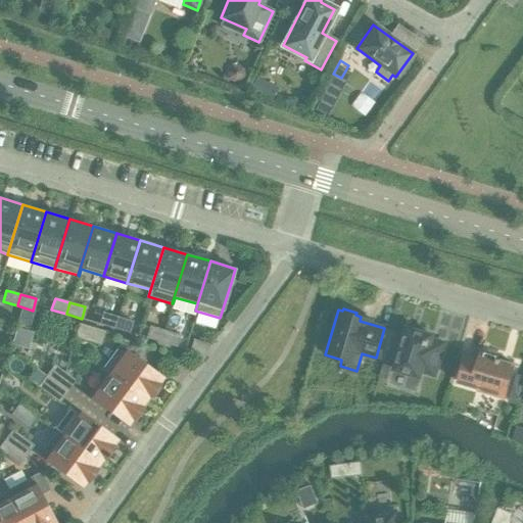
[(113,328),(116,317),(102,312),(98,324),(113,328)]
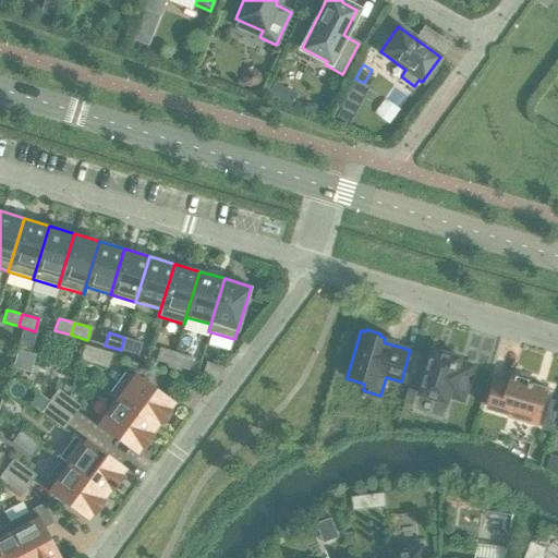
[(137,354),(141,342),(124,338),(121,350),(137,354)]
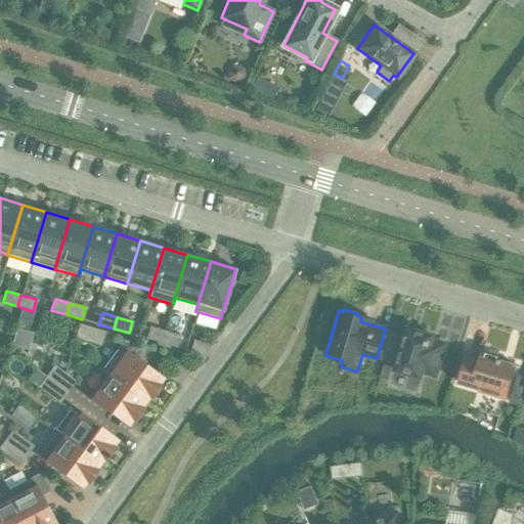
[(99,345),(103,332),(80,324),(75,337),(99,345)]
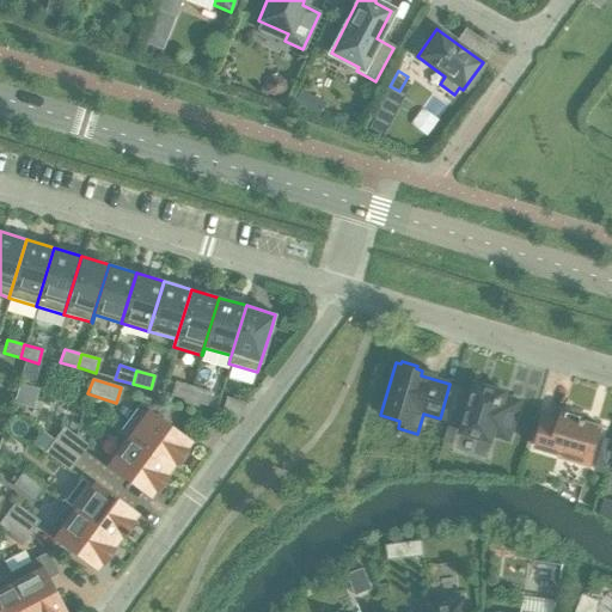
[(188,401),(191,387),(175,381),(170,395),(188,401)]
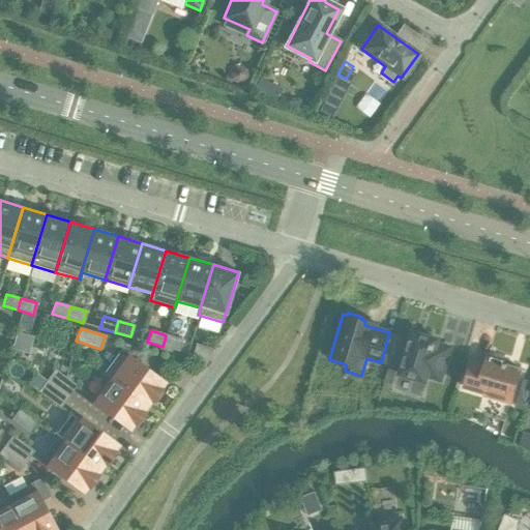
[(412,331),(400,374),(425,382),(427,376),(440,380),(450,348),(437,344),(438,340),(412,331)]
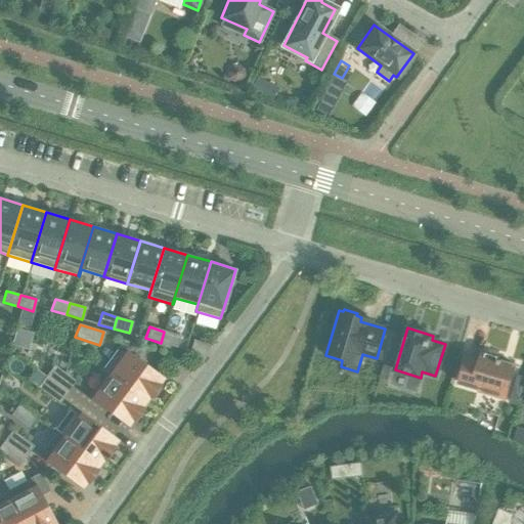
[(176,347),(179,336),(164,332),(161,343),(176,347)]
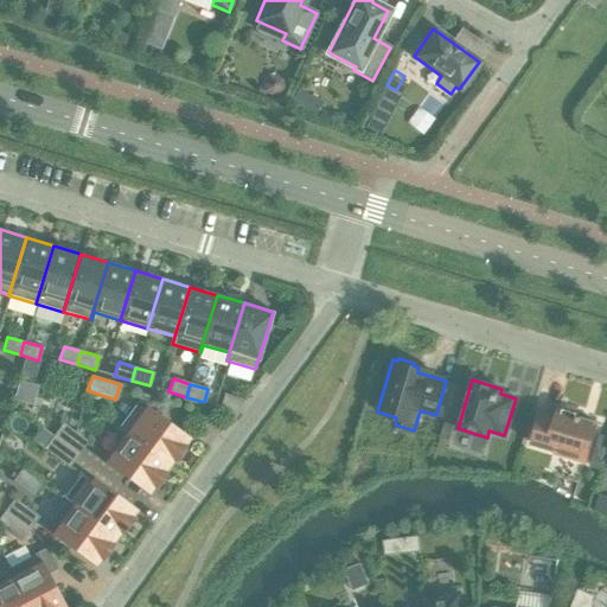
[(235,411),(243,400),(223,394),(219,407),(235,411)]
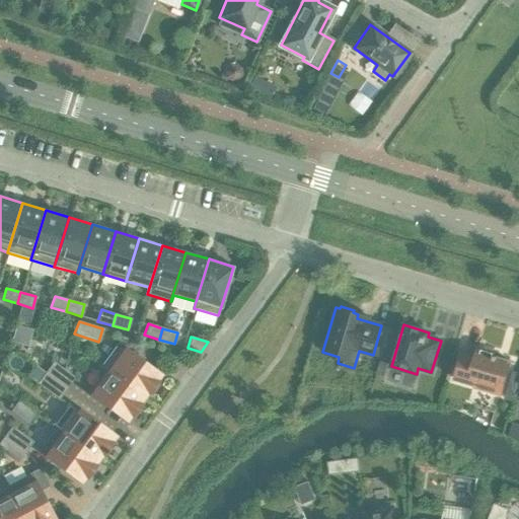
[(161,377),(118,344),(100,366),(145,399),(161,377)]
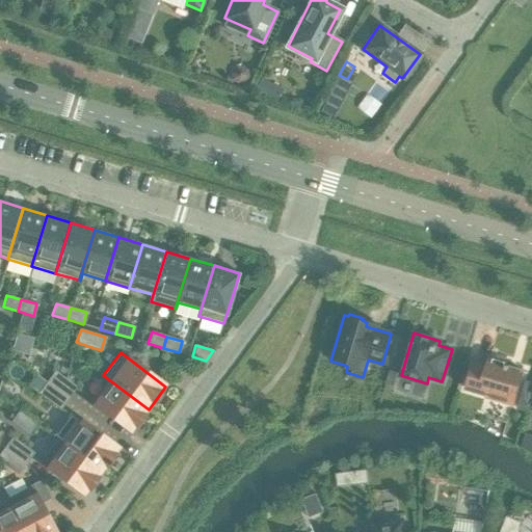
[(474,363),(466,389),(513,403),(524,370),(505,365),(506,362),(490,356),(487,366),(474,363)]
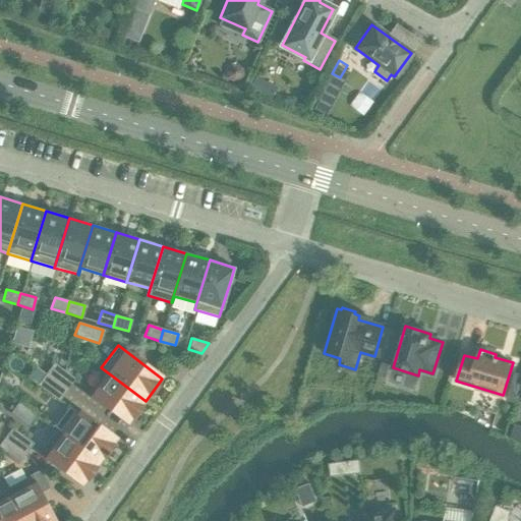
[(74,380),(53,363),(46,374),(66,390),(74,380)]
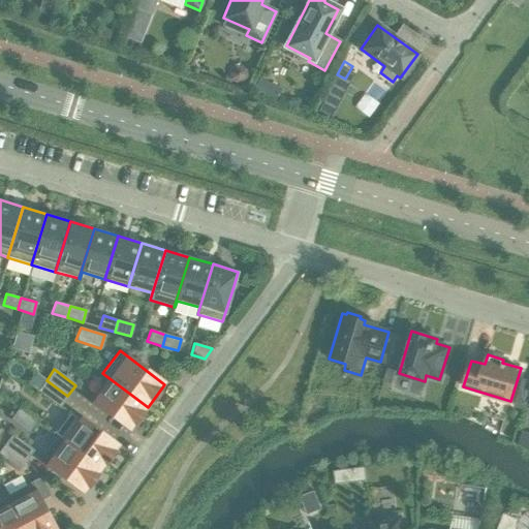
[(148,407),(102,373),(102,374),(109,378),(92,401),(131,430),(148,407)]
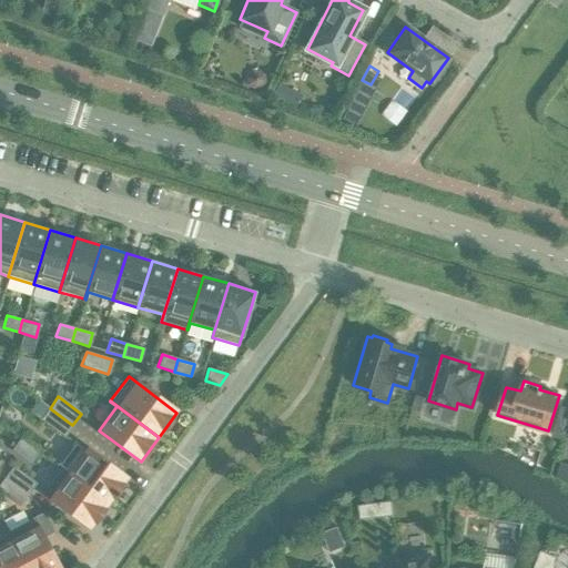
[(72,425),(50,408),(41,419),(64,436),(72,425)]
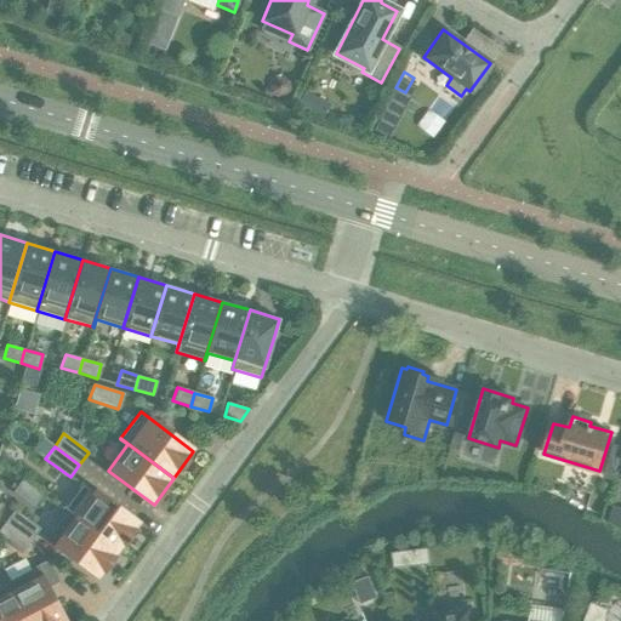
[(140,524),(81,482),(62,508),(119,551),(140,524)]
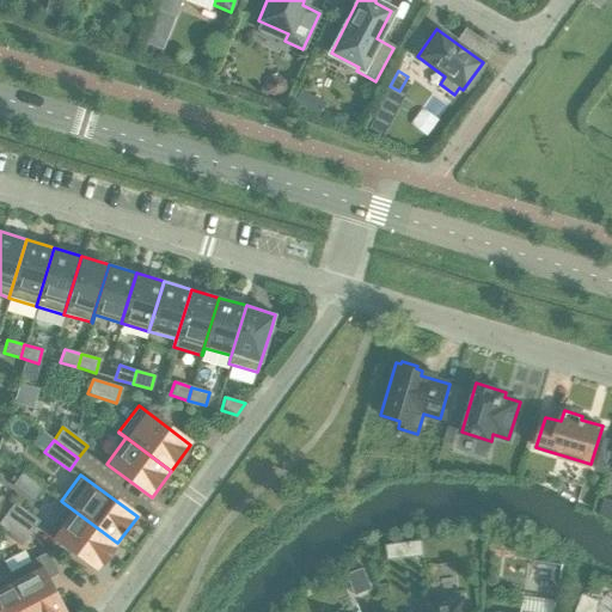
[(611,500),(604,499),(599,514),(611,518),(611,500)]
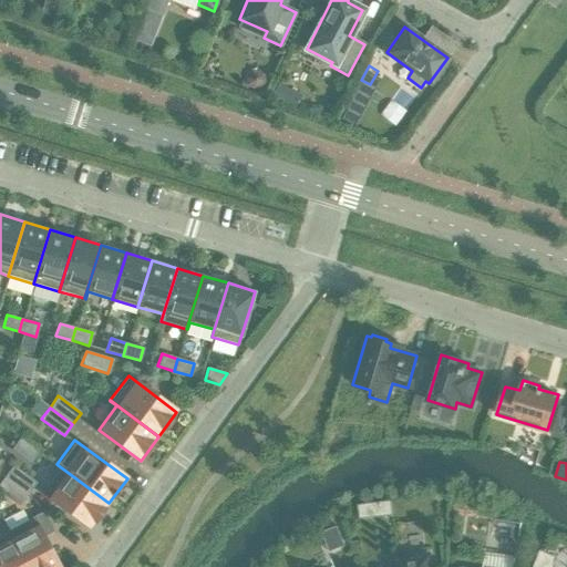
[(109,503),(57,464),(55,465),(60,468),(42,492),(91,527),(109,503)]
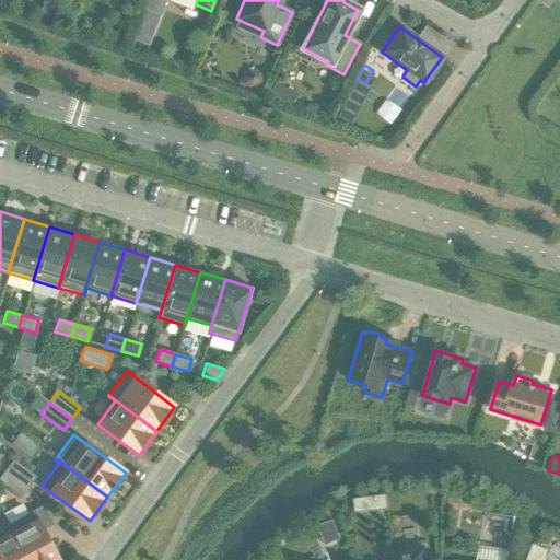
[(35,477),(12,461),(4,471),(26,488),(35,477)]
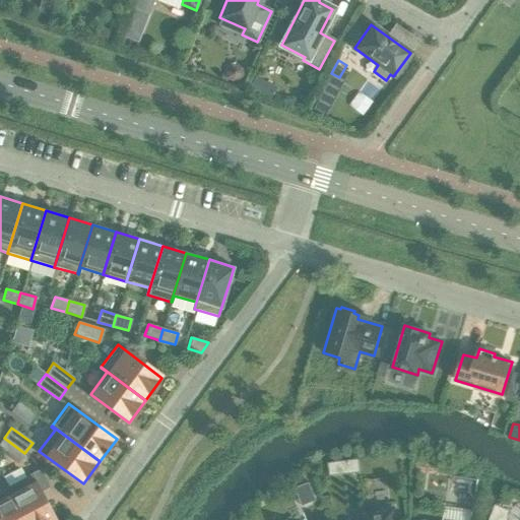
[(24,453),(4,438),(0,443),(0,450),(17,463),(24,453)]
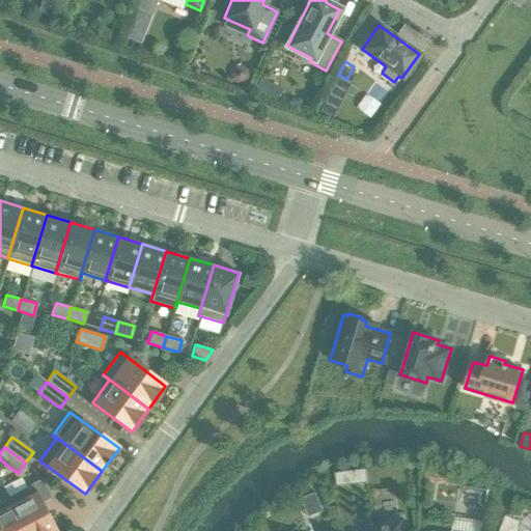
[(54,530),(30,485),(6,498),(3,494),(3,495),(22,530),(54,530)]
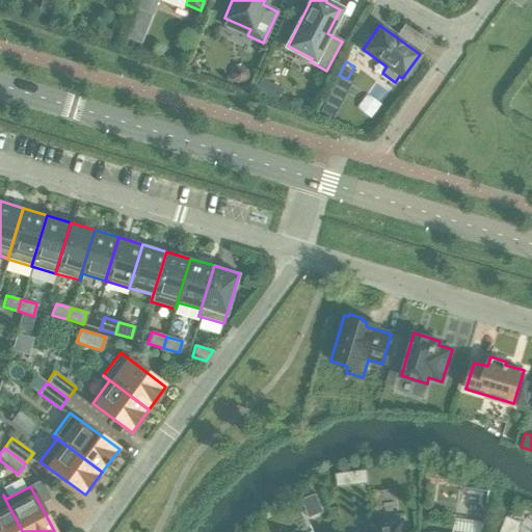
[(22,531),(3,496),(0,497),(0,531),(22,531)]
